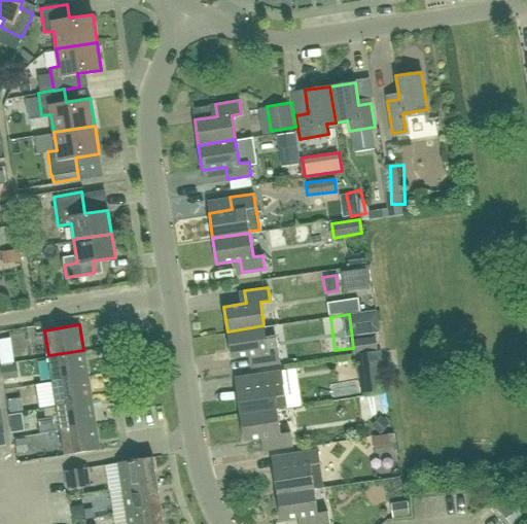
[(264,325),(227,332),(231,356),(254,353),(256,365),(279,361),(275,334),(265,335),(264,325)]
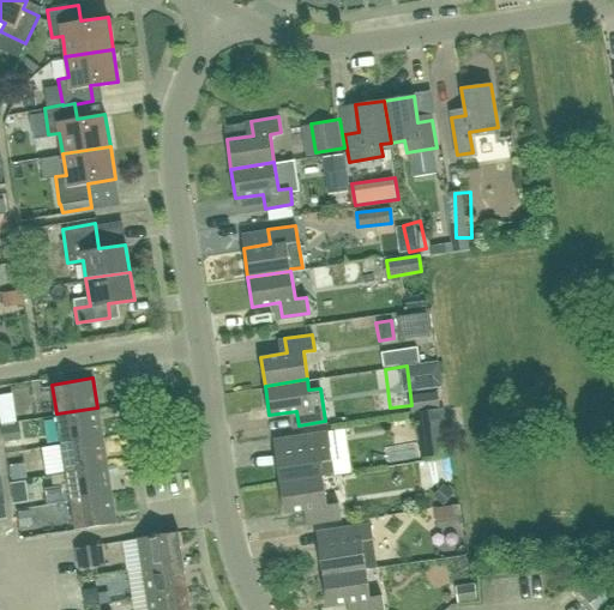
[(447,410),(441,384),(413,391),(420,417),(447,410)]
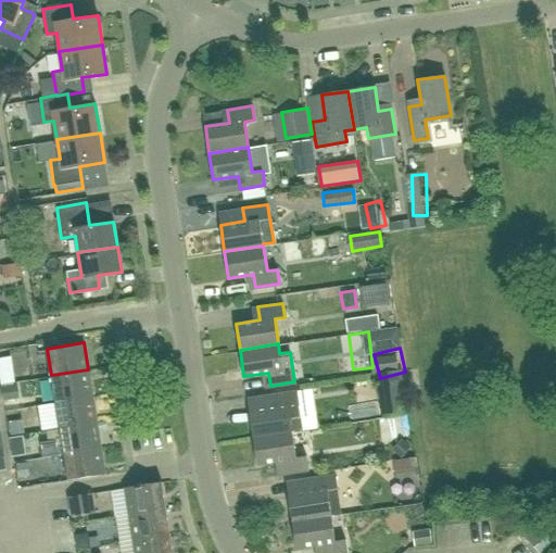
[(54,401),(92,396),(88,369),(51,375),(54,401)]
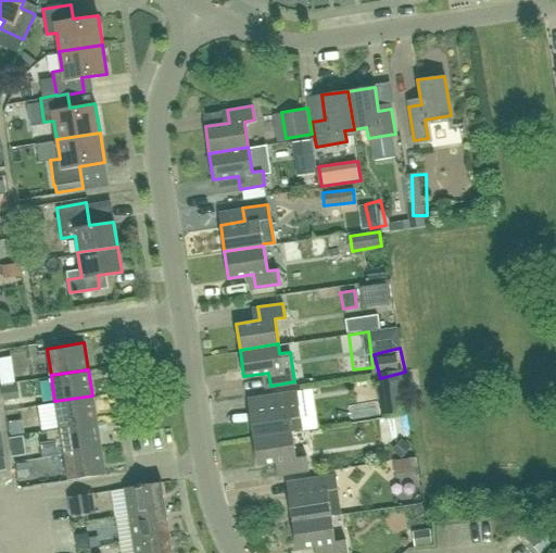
[(380,398),(378,374),(358,375),(359,400),(380,398)]
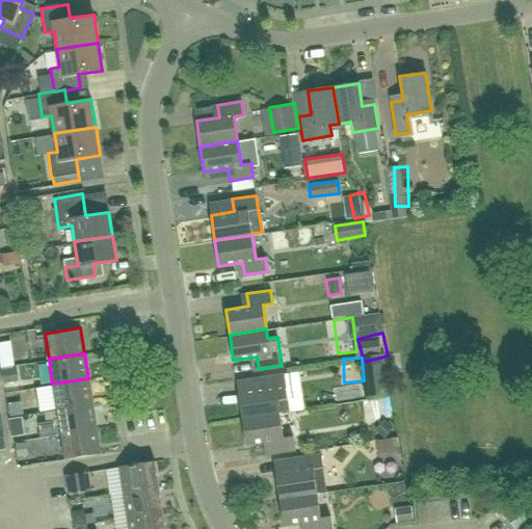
[(339,387),(340,395),(391,393),(389,366),(368,367),(369,385),(339,387)]
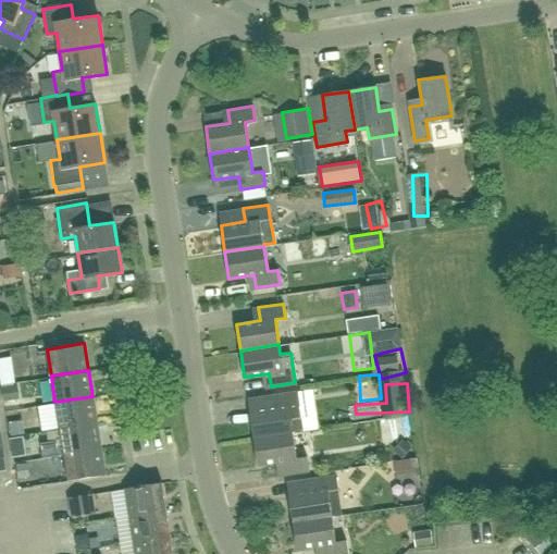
[(19,398),(16,385),(0,388),(2,402),(19,398)]
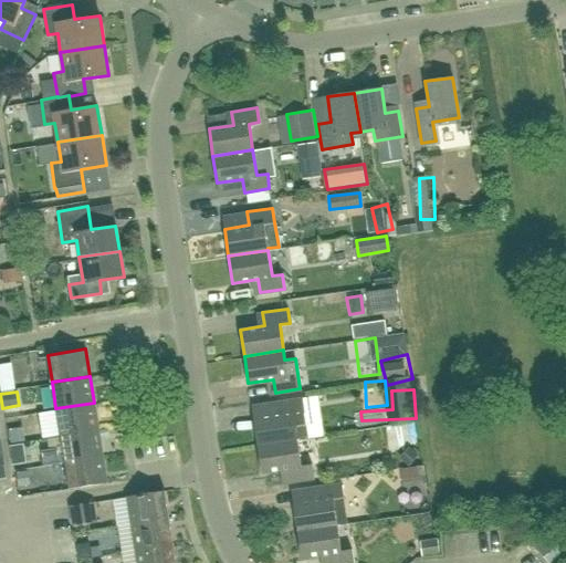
[(253,418),(258,445),(296,439),(296,438),(307,437),(302,397),(276,400),(278,414),(253,418)]
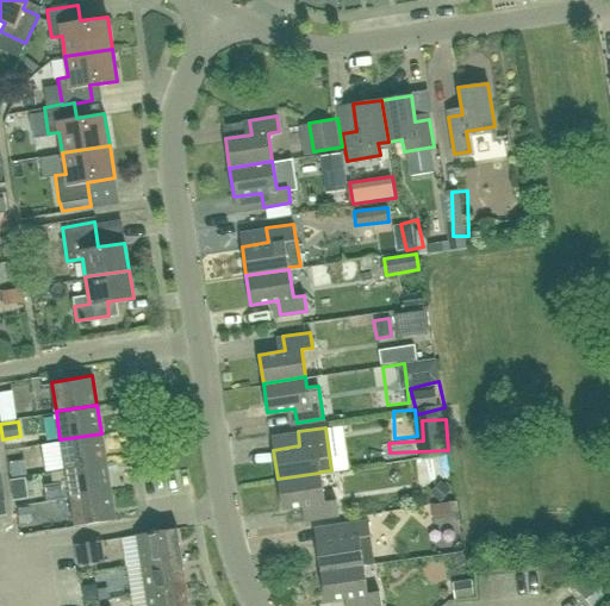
[(106,461),(101,433),(60,439),(64,468),(106,461)]
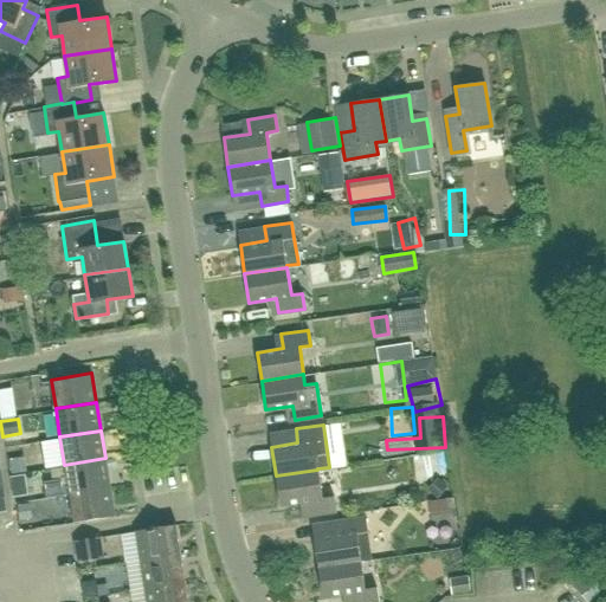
[(27,471),(25,458),(7,460),(10,473),(27,471)]
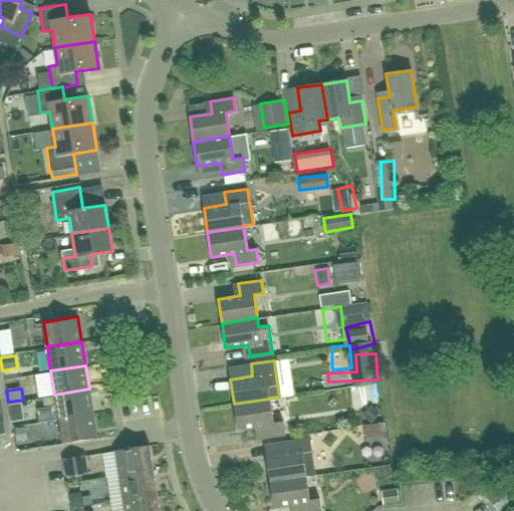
[(58,418),(92,413),(89,389),(54,395),(58,418)]
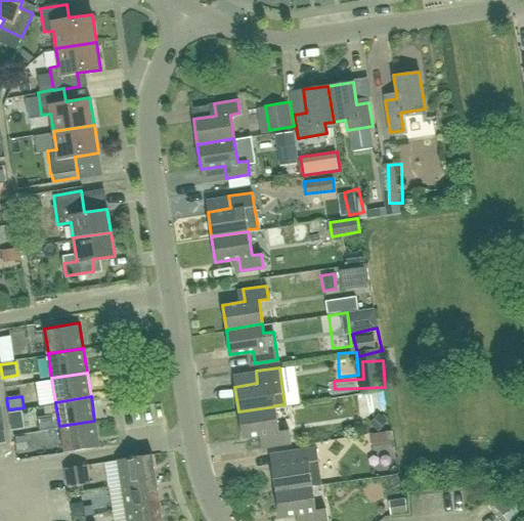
[(278,430),(274,406),(238,411),(242,437),(265,433),(267,445),(291,442),(289,429),(278,430)]
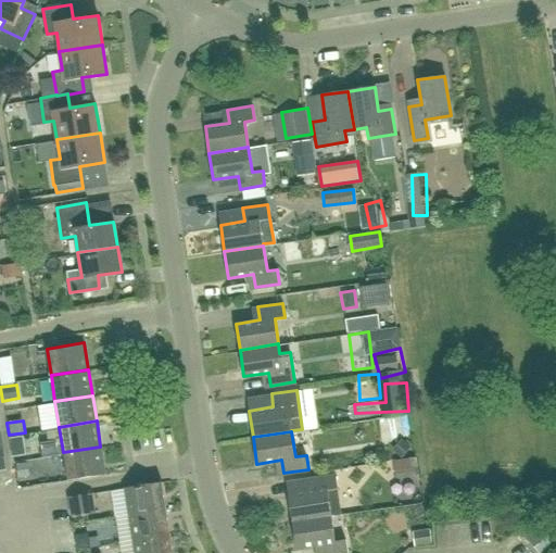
[(408,447),(400,438),(390,449),(399,457),(408,447)]
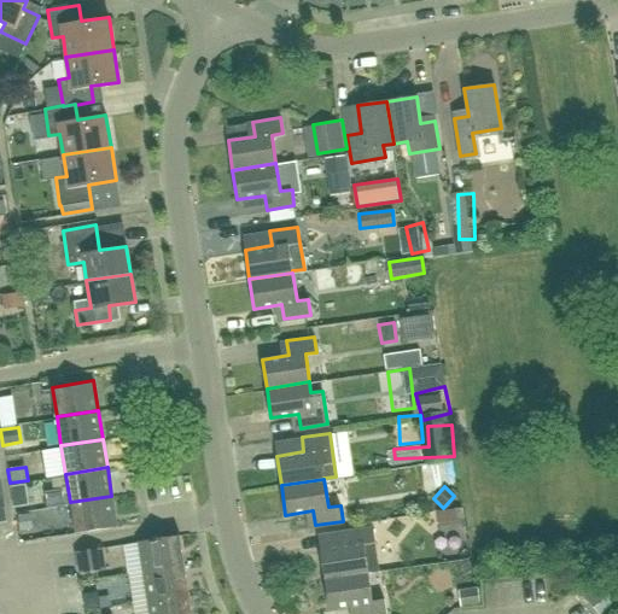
[(111,496),(70,502),(75,532),(116,525),(111,496)]
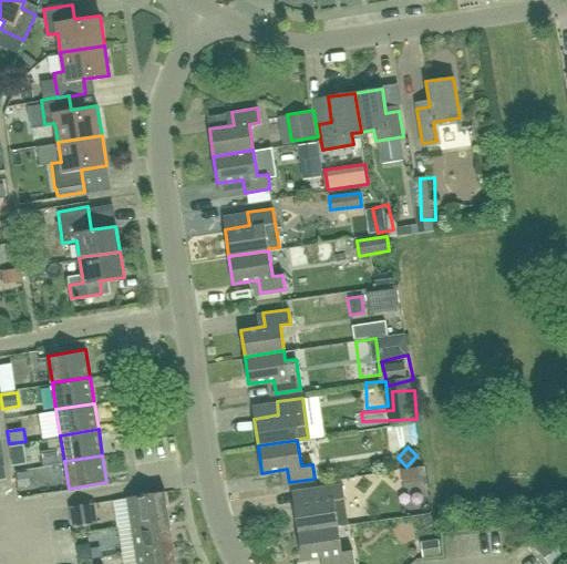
[(428,485),(428,467),(400,467),(400,485),(428,485)]
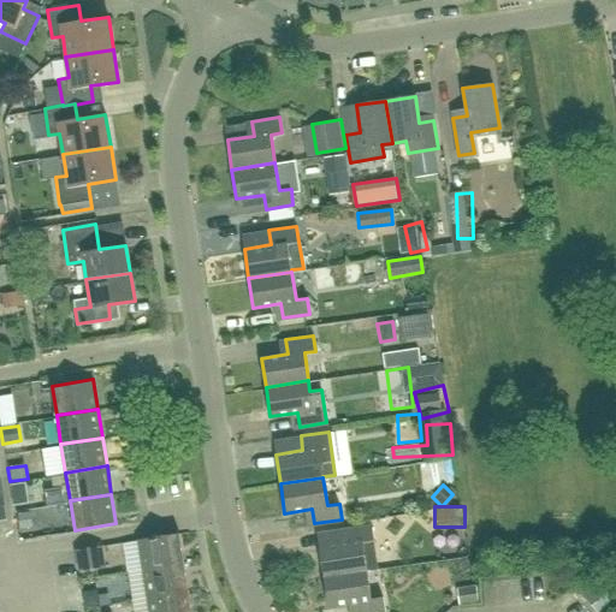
[(30,527),(28,512),(16,514),(18,529),(30,527)]
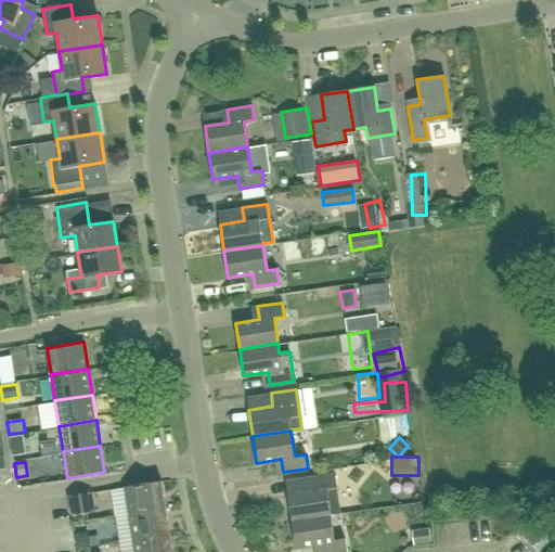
[(287,493),(292,520),(330,514),(340,512),(334,473),(309,476),(311,489),(287,493)]
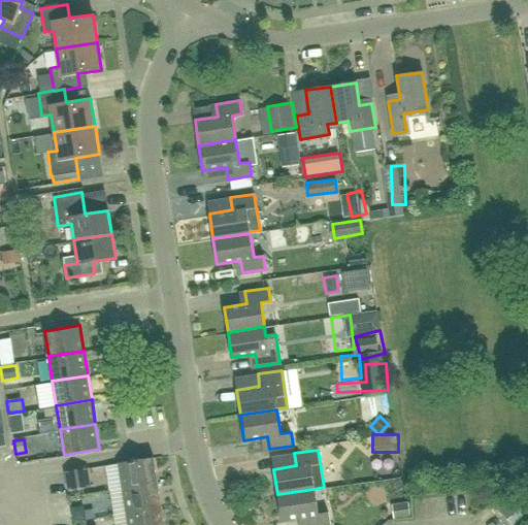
[(122,487),(157,482),(153,456),(118,462),(122,487)]
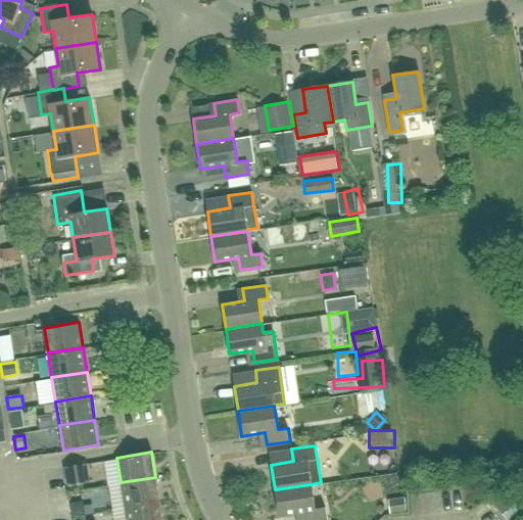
[(89,481),(86,463),(64,467),(67,485),(89,481)]
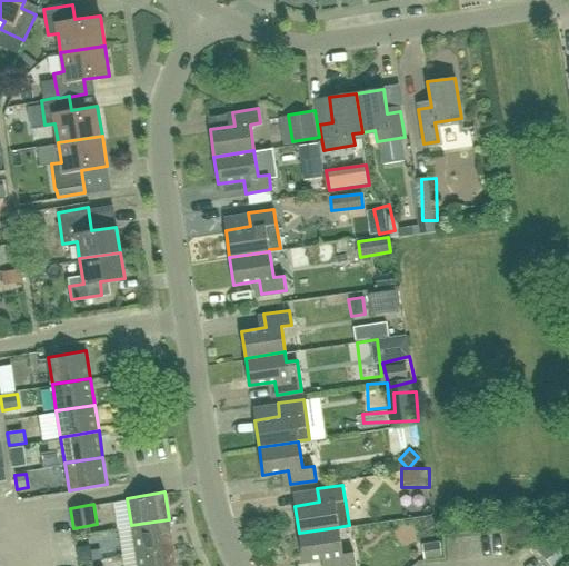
[(131,525),(136,552),(173,546),(169,519),(131,525)]
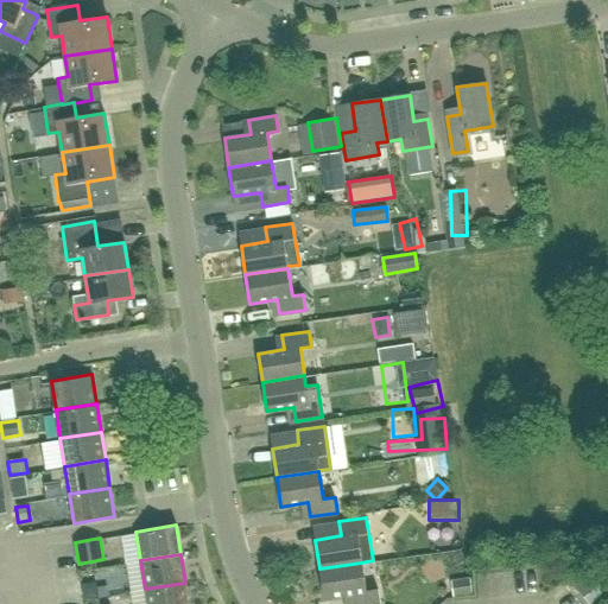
[(361,563),(320,568),(323,598),(350,593),(352,603),(377,603),(380,603),(378,587),(366,590),(361,563)]
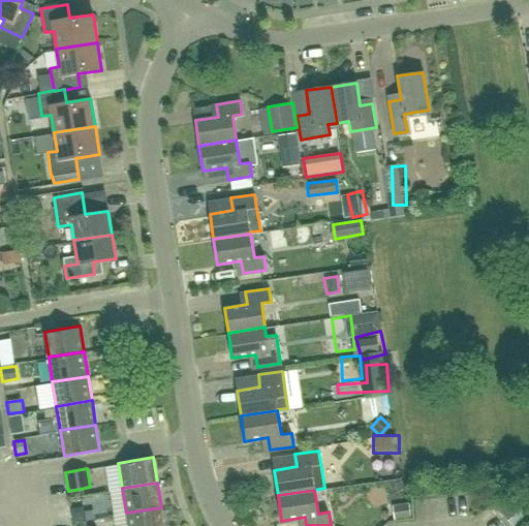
[(409,517),(407,503),(392,505),(393,519),(409,517)]
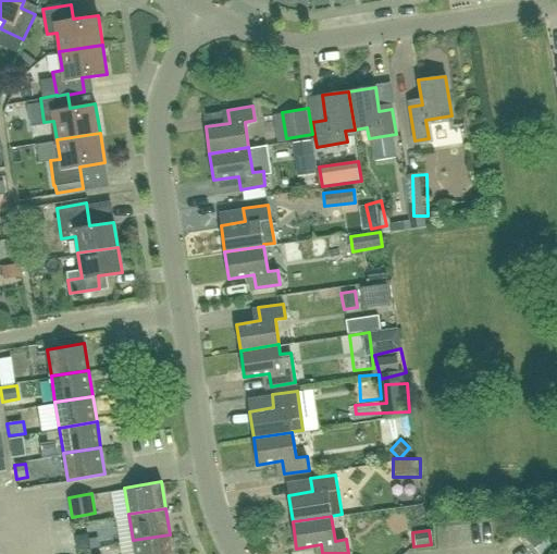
[(89,546),(87,533),(74,536),(76,549),(89,546)]
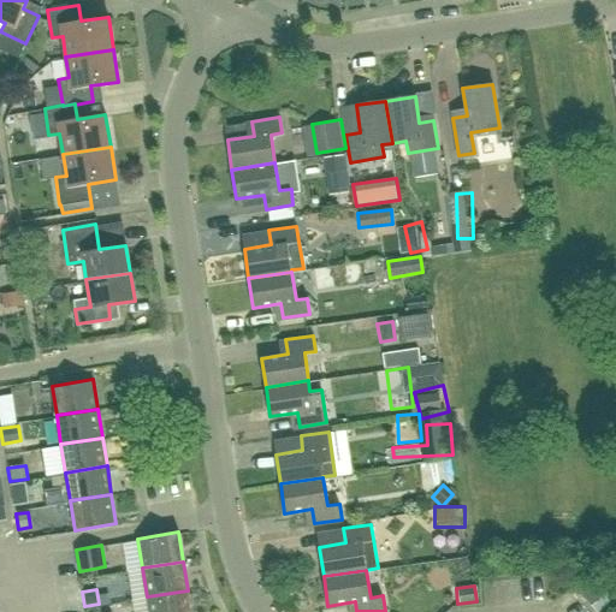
[(190,611),(188,590),(147,596),(148,611),(190,611)]
